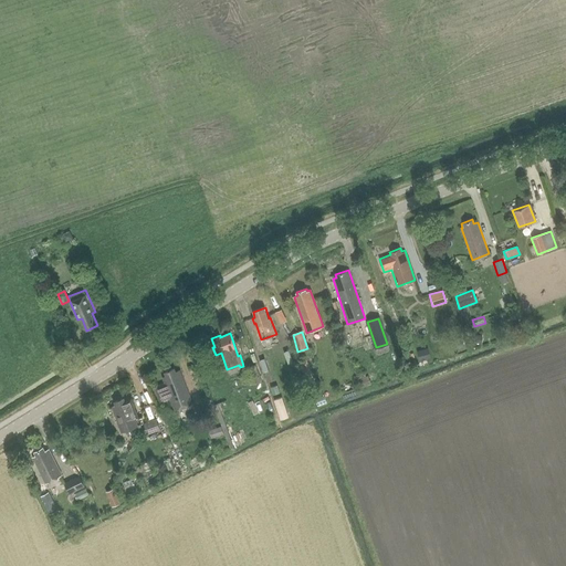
[(462,339),(453,344),(456,350),(464,347),(462,339)]
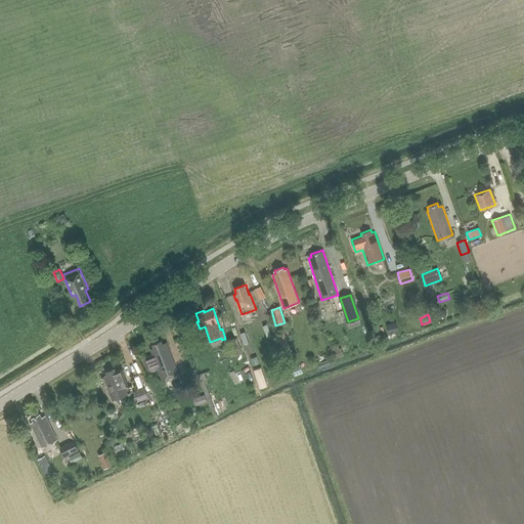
[(388,335),(397,332),(395,322),(386,325),(388,335)]
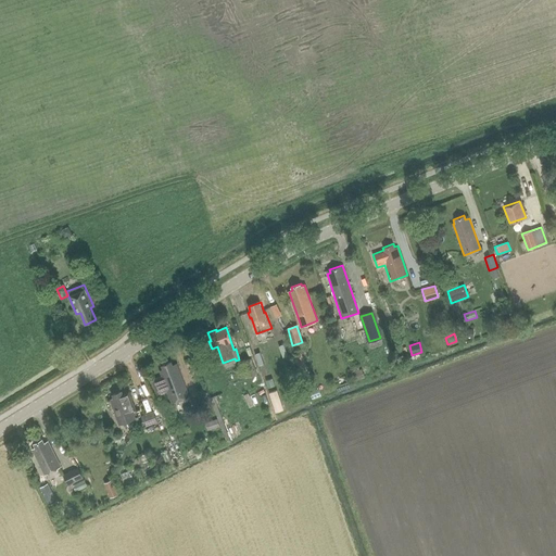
[(240,380),(257,375),(252,359),(241,364),(242,368),(237,370),(240,380)]
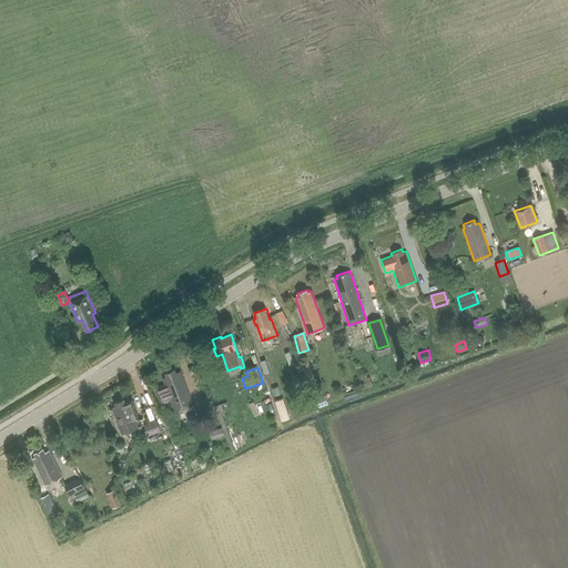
[(193,406),(185,386),(180,373),(175,375),(174,371),(164,374),(166,378),(163,379),(165,384),(164,384),(165,385),(155,388),(161,404),(171,401),(175,413),(193,406)]
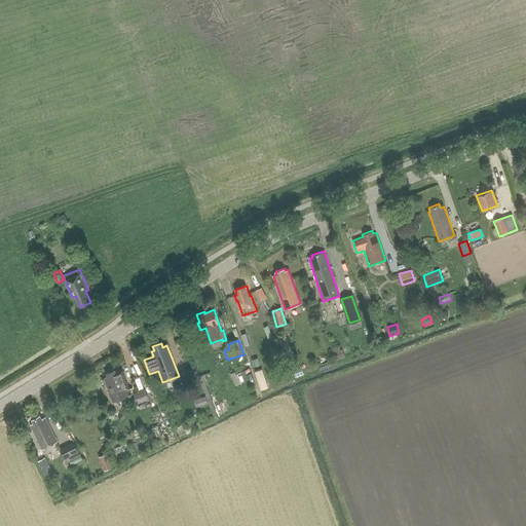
[(339,347),(333,349),(336,361),(342,358),(339,347)]
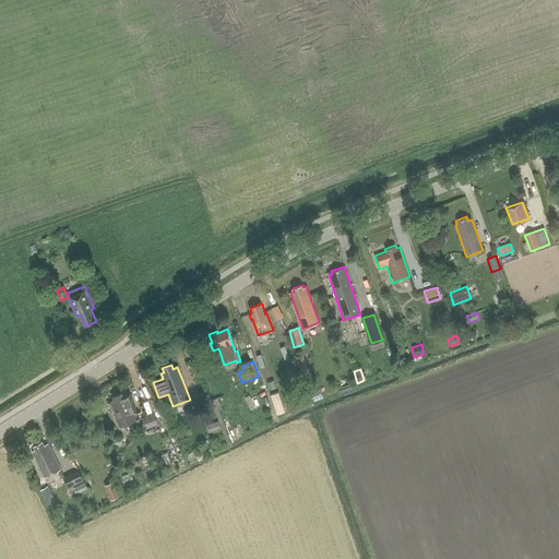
[(278,392),(271,395),(277,414),(285,412),(278,392)]
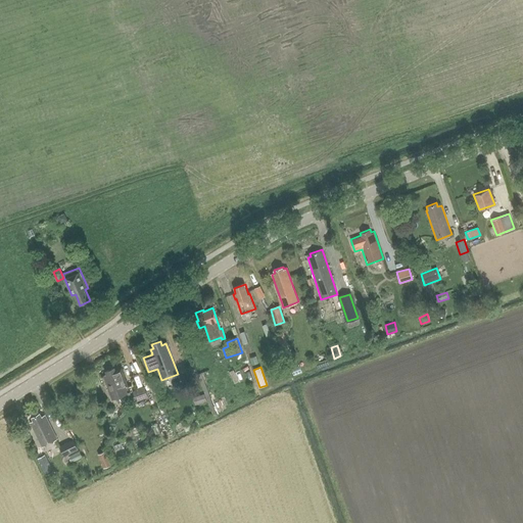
[(111,399),(127,393),(122,379),(125,378),(121,369),(115,371),(114,369),(105,372),(106,375),(102,376),(111,399)]
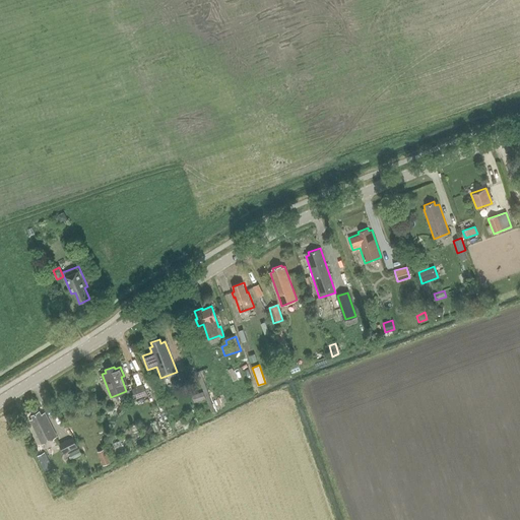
[(143,385),(132,389),(135,399),(146,395),(143,385)]
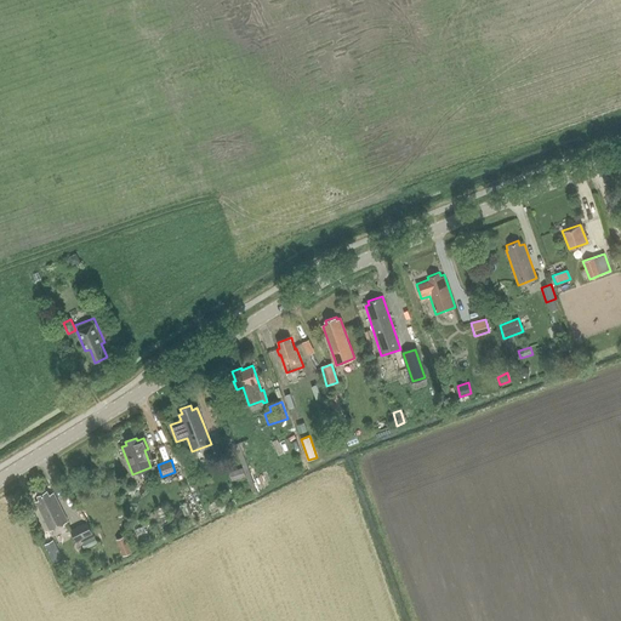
[(243,468),(229,472),(232,480),(246,477),(243,468)]
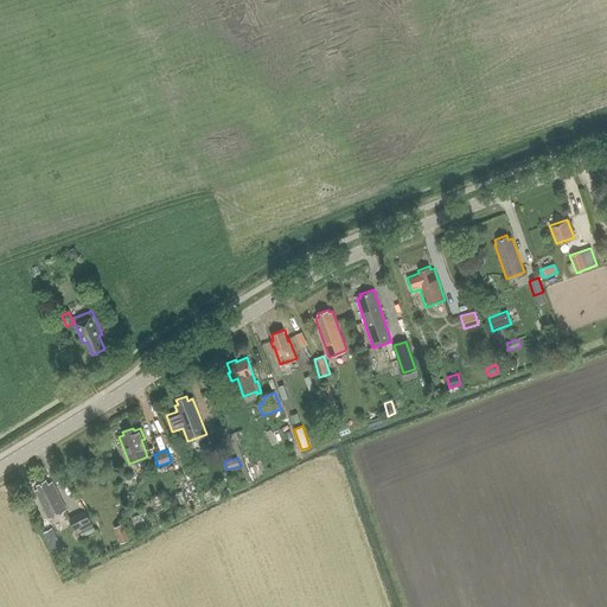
[(49,518),(65,510),(51,483),(46,485),(45,480),(36,486),(37,489),(34,490),(49,518)]
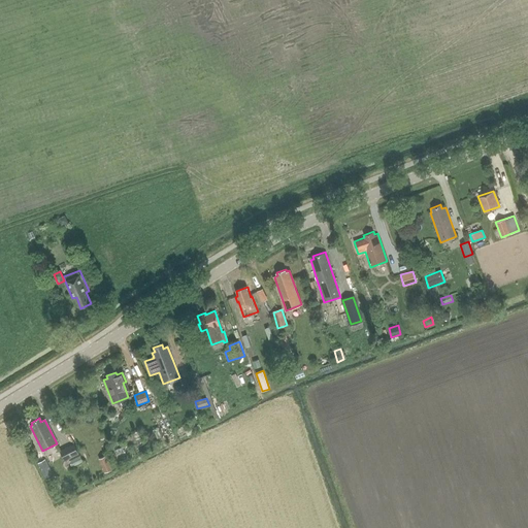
[(161,430),(155,433),(157,439),(163,437),(161,430)]
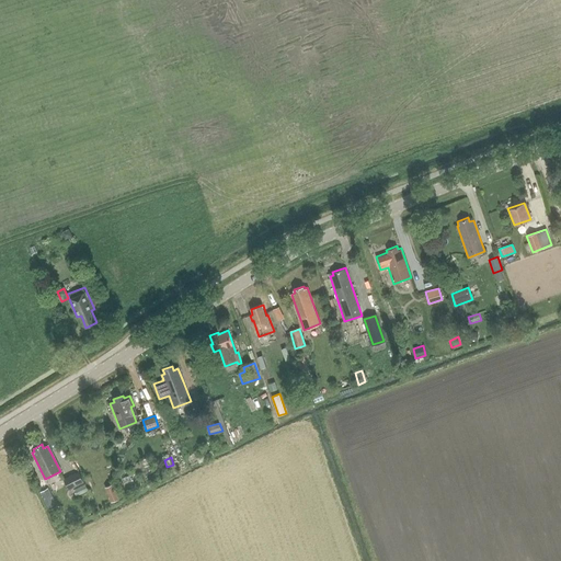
[(69,491),(84,483),(79,471),(64,479),(69,491)]
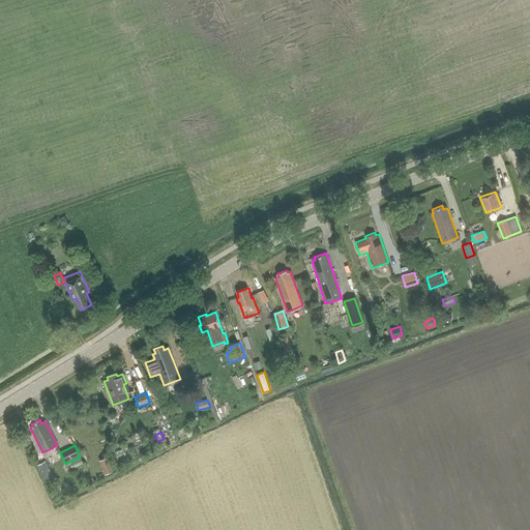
[(122,449),(115,452),(118,460),(125,457),(122,449)]
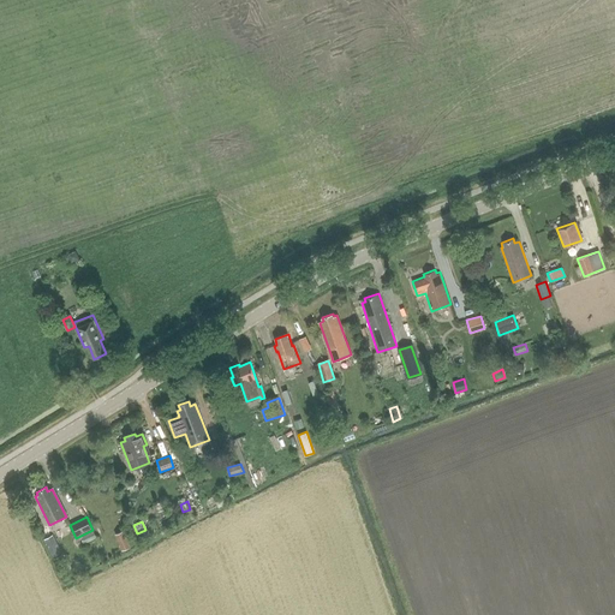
[(124,531),(115,535),(123,550),(131,547),(124,531)]
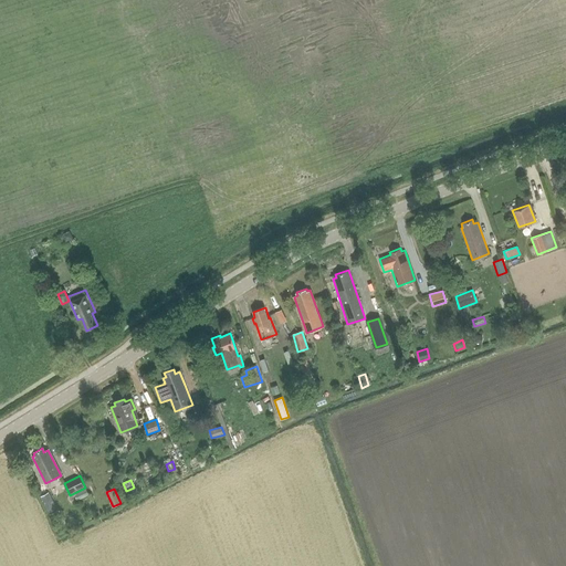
[(85,490),(74,495),(77,501),(88,495),(85,490)]
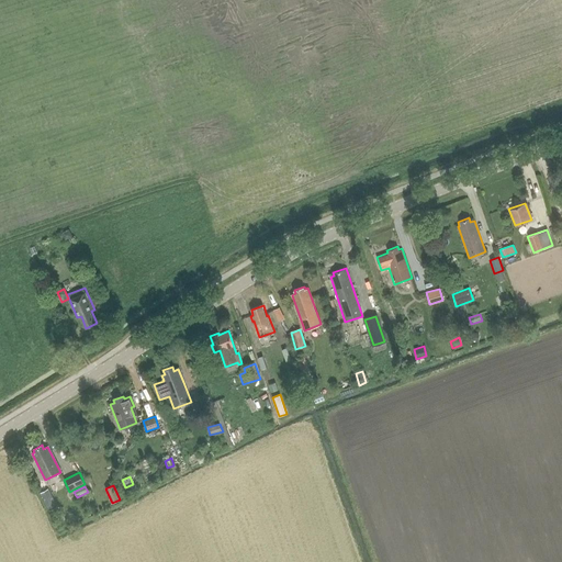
[(56,506),(48,491),(41,494),(55,521),(59,519),(53,508),(56,506)]
